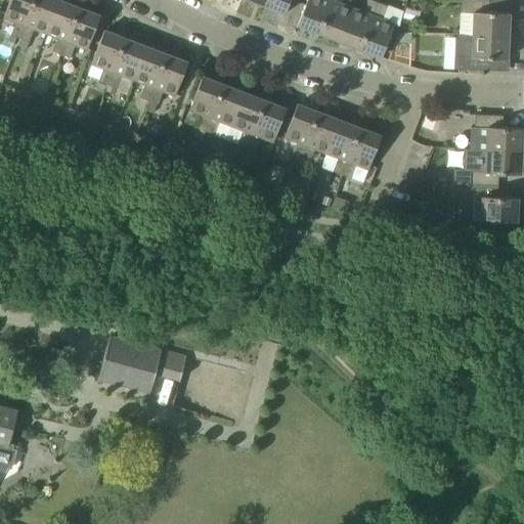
[(19,39),(34,0),(9,0),(3,17),(15,23),(10,36),(19,39)]
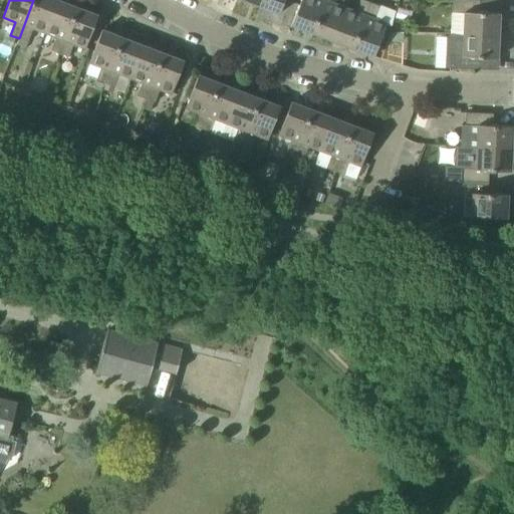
[(44,33),(57,0),(55,0),(33,0),(19,38),(28,42),(33,29),(44,33)]
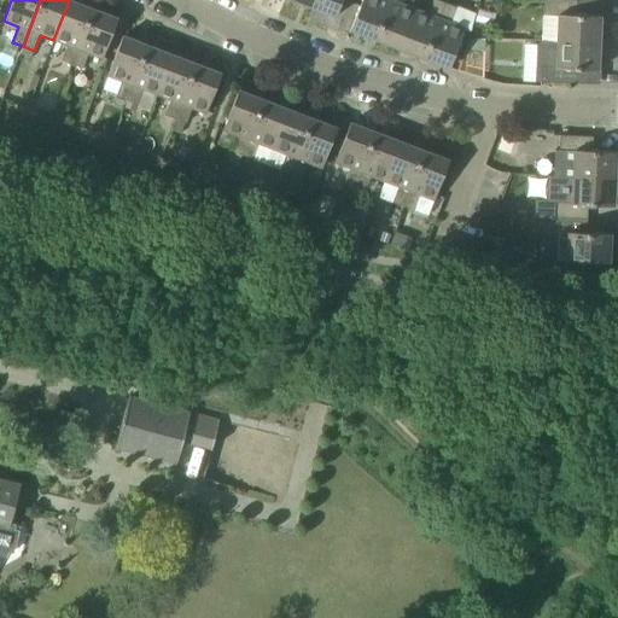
[(73,65),(93,10),(89,9),(89,7),(88,7),(88,9),(69,0),(53,40),(68,45),(62,60),(73,65)]
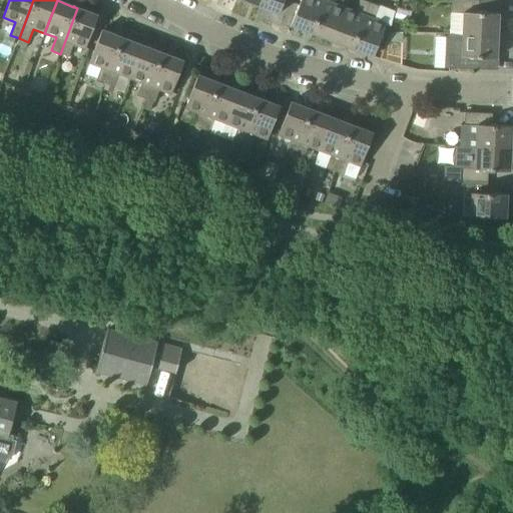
[(284,0),(260,0),(259,6),(261,7),(261,8),(262,9),(262,8),(279,14),(284,0)]
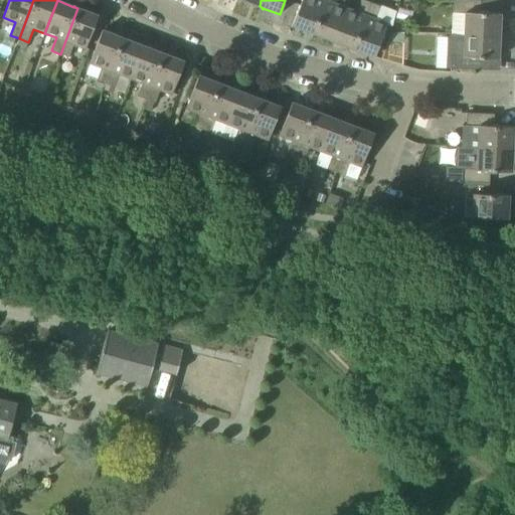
[(314,33),(326,0),(302,0),(293,25),(310,32),(309,33),(310,33),(311,32),(314,33)]
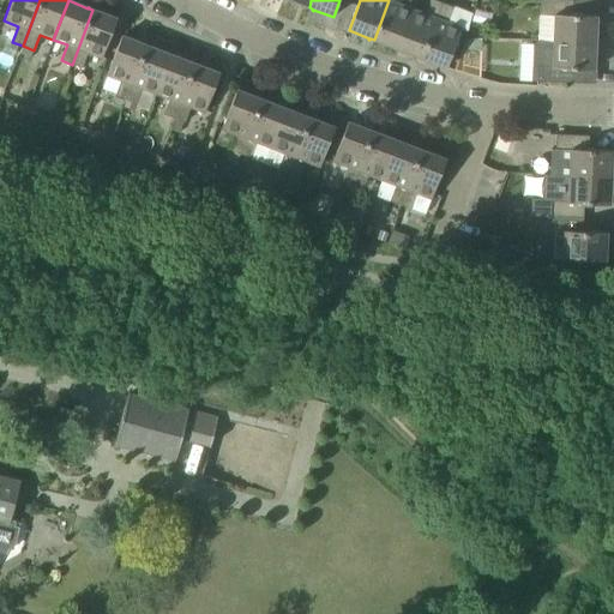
[(398,49),(413,10),(399,5),(401,0),(389,0),(374,40),(377,41),(377,42),(378,43),(378,42),(398,49)]
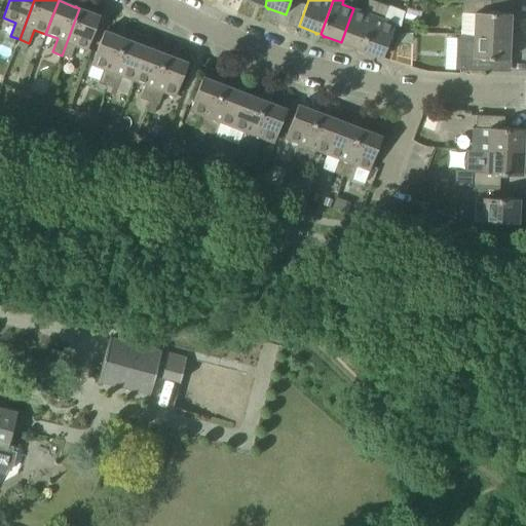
[(362,50),(379,3),(371,0),(370,0),(365,13),(353,8),(341,42),(358,48),(358,49),(359,50),(359,49),(362,50)]
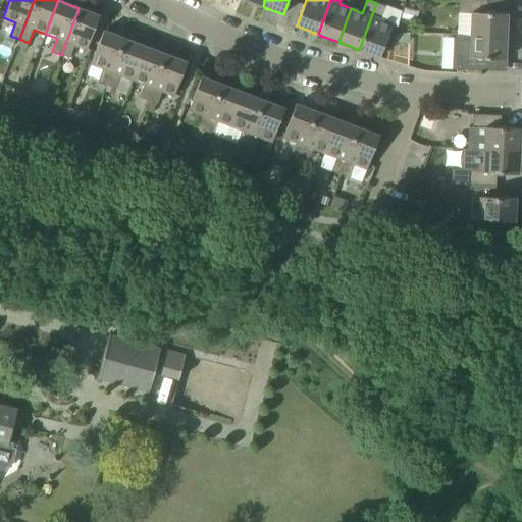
[(458,35),(471,36),(507,37),(508,14),(487,13),(487,1),(460,0),(459,13),(458,35)]
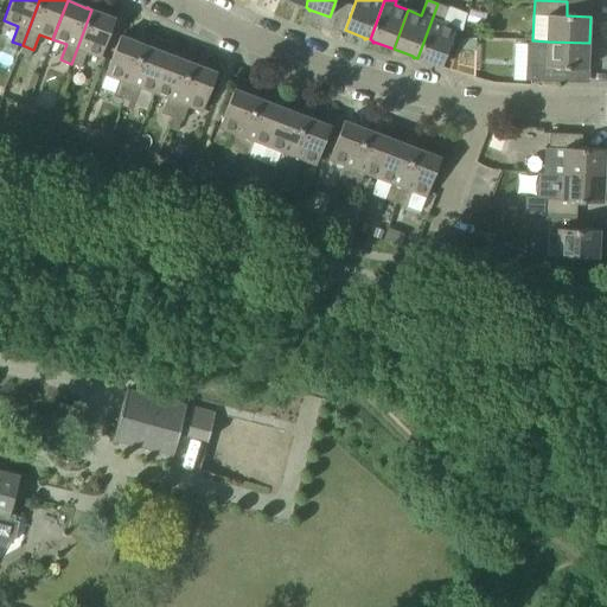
[(442,68),(457,29),(442,24),(448,8),(438,4),(417,58),(421,59),(421,61),(422,61),(422,59),(442,68)]
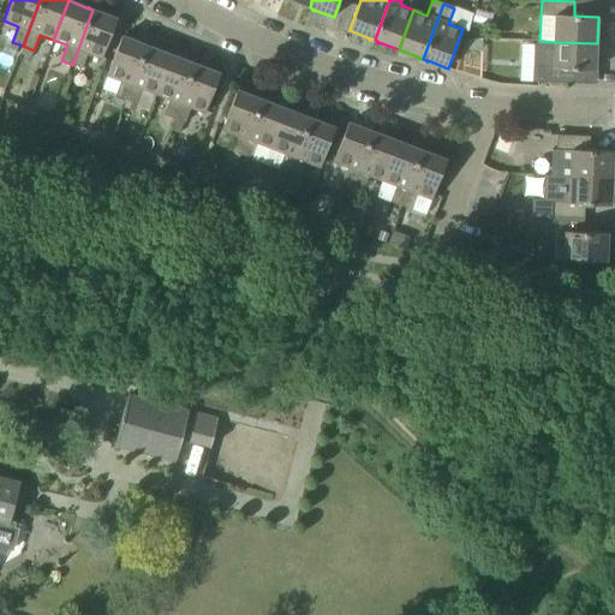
[(89,53),(102,59),(118,19),(97,12),(97,11),(96,10),(96,11),(93,10),(72,65),(83,69),(89,53)]
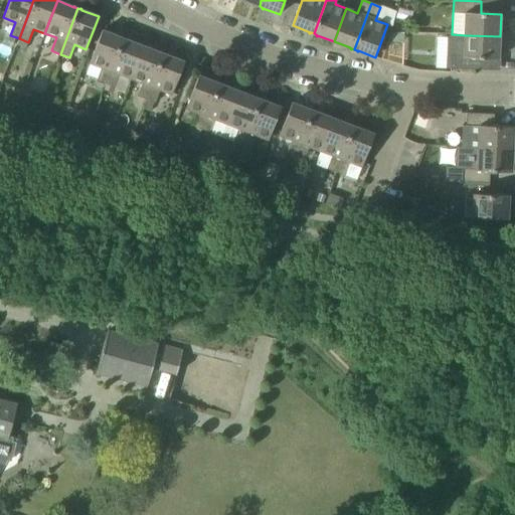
[(106,84),(123,38),(120,37),(121,36),(120,36),(119,37),(102,30),(90,63),(102,67),(97,80),(106,84)]
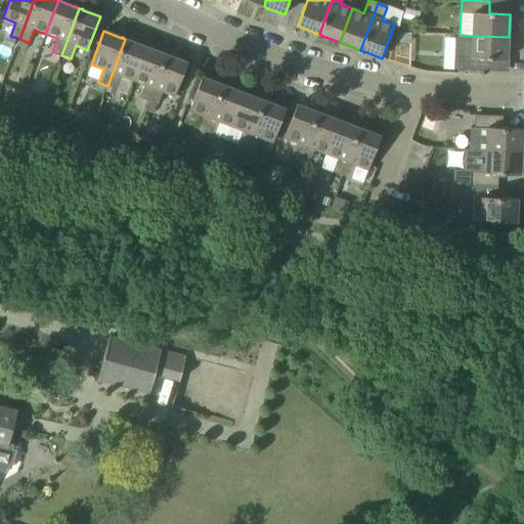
[(509,37),(473,36),(460,35),(455,38),(454,54),(459,57),(459,70),(486,71),(487,59),(508,60),(509,37)]
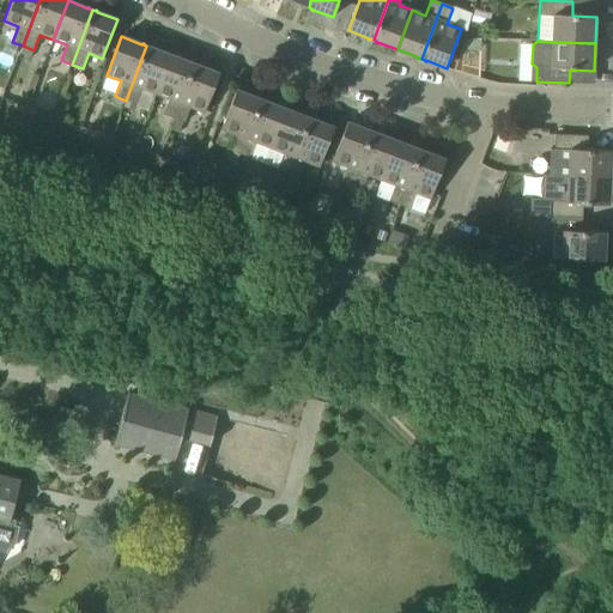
[(156,95),(170,55),(151,48),(152,47),(150,47),(146,46),(126,101),(137,104),(143,89),(156,95)]
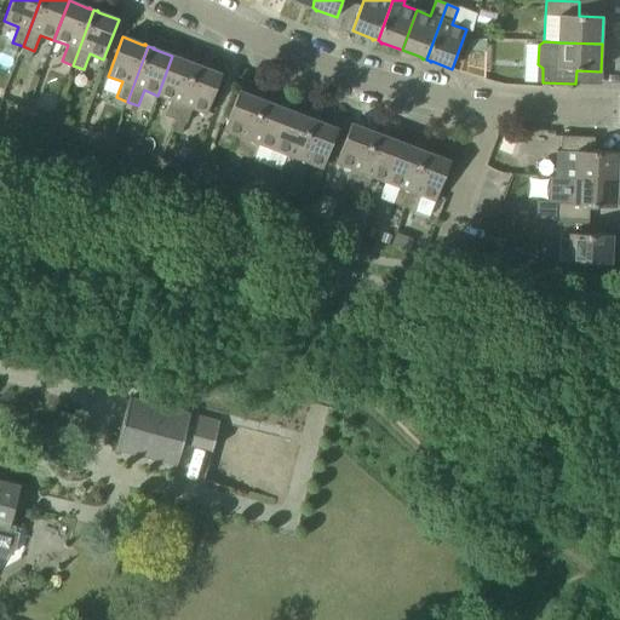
[(176,120),(197,65),(194,64),(194,63),(193,62),(193,63),(172,56),(158,96),(171,101),(165,116),(176,120)]
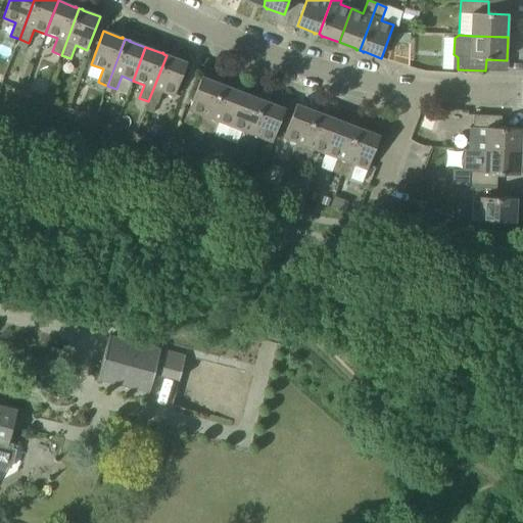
[(157,105),(162,92),(175,96),(187,63),(171,56),(171,55),(170,55),(169,56),(167,55),(148,101),(157,105)]
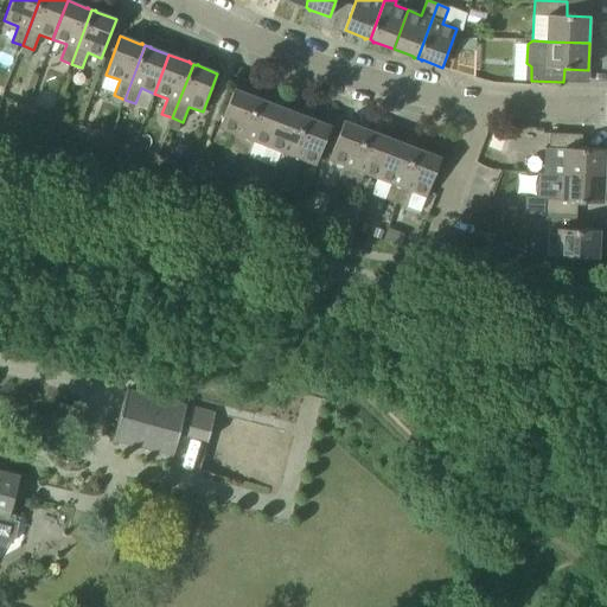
[(238,153),(259,98),(255,97),(256,96),(255,96),(254,97),(234,89),(219,128),(234,133),(228,149),(238,153)]
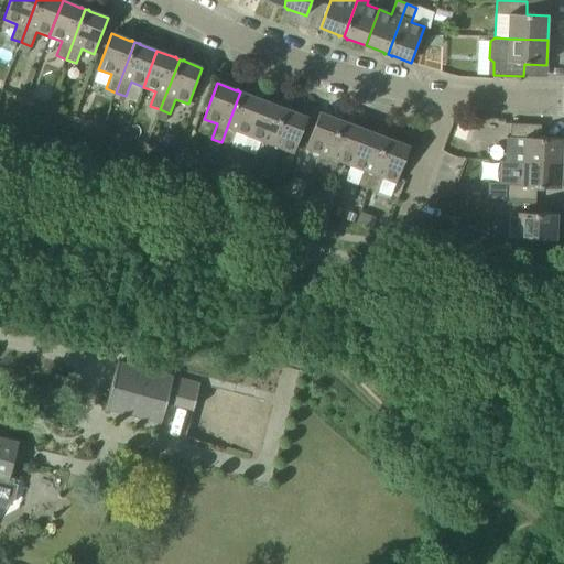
[(249,137),(262,100),(245,94),(246,93),(243,93),(240,91),(221,142),(231,145),(237,131),(249,137)]
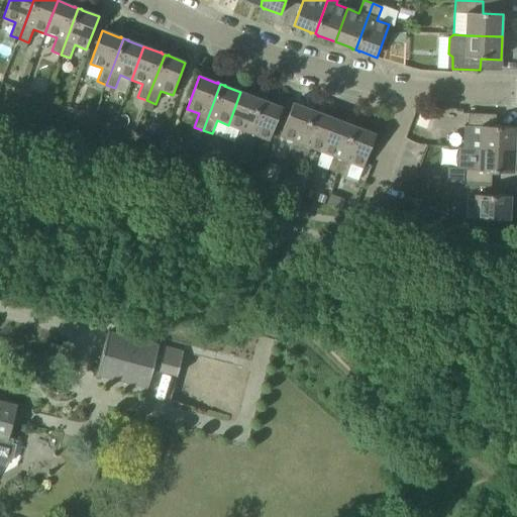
[(243,145),(261,100),(259,99),(259,98),(257,97),(257,98),(240,92),(228,125),(239,129),(234,142),(243,145)]
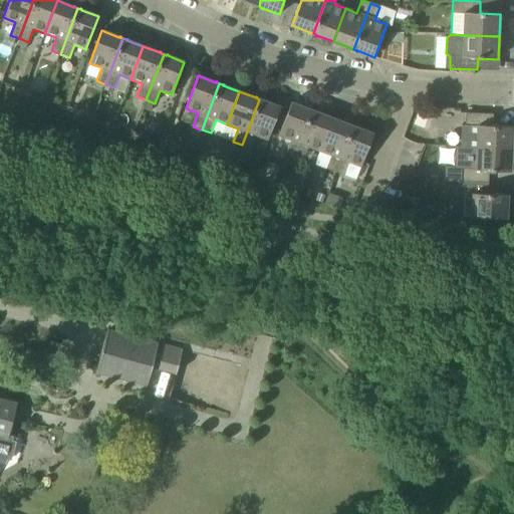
[(256,136),(268,140),(280,107),(263,100),(264,99),(263,99),(262,100),(259,99),(242,145),(251,149),(256,136)]
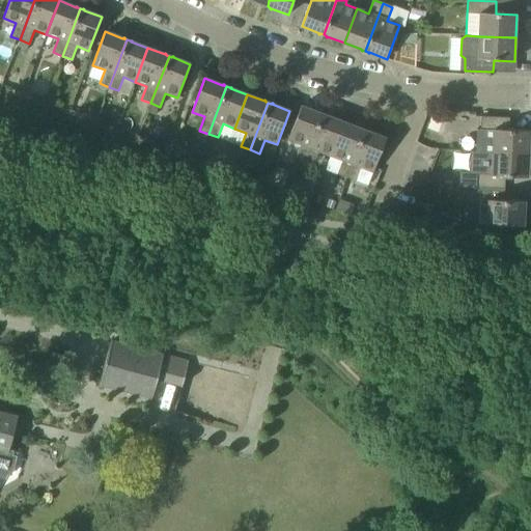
[(305,162),(323,114),(319,113),(319,112),(318,112),(318,113),(301,106),(288,140),(301,144),(296,158),(305,162)]
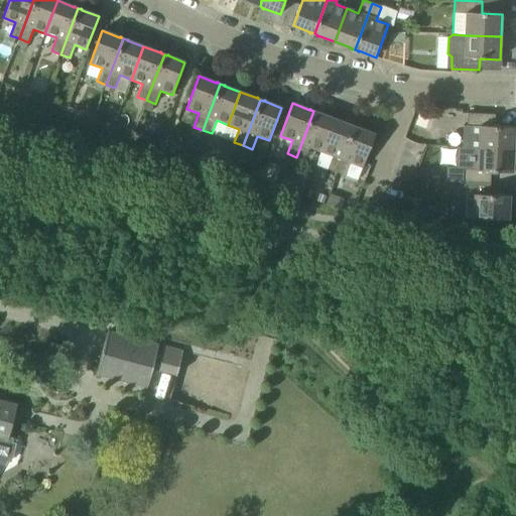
[(321,151),(334,119),(317,113),(317,112),(316,111),(316,112),(313,111),(296,157),(305,160),(310,147),(321,151)]
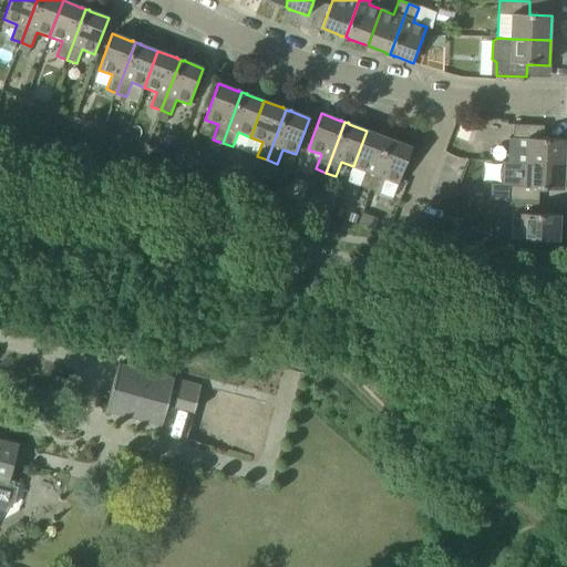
[(461,123),(455,140),(470,145),(476,129),(461,123)]
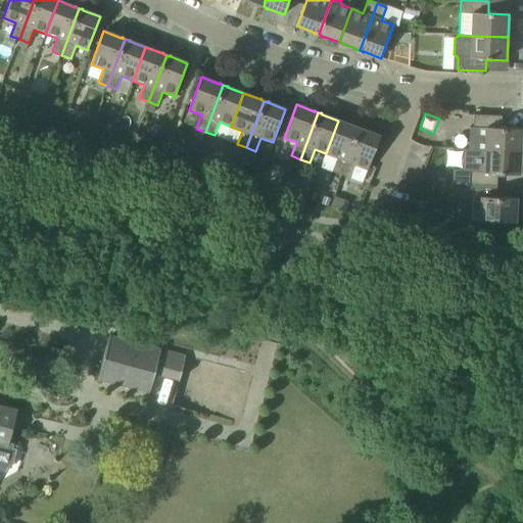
[(470,128),(470,150),(521,152),(522,129),(502,128),(502,116),(474,115),(473,128),(470,128)]
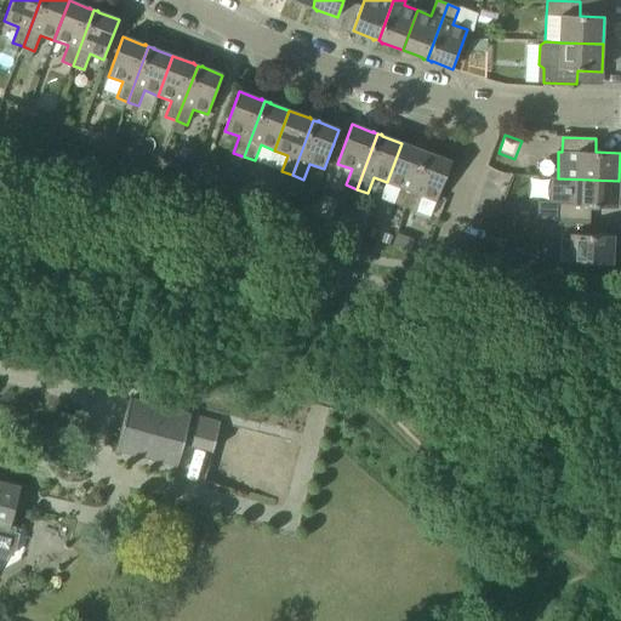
[(405,208),(426,153),(422,151),(423,151),(422,149),(421,151),(402,143),(387,182),(400,188),(394,204),(405,208)]
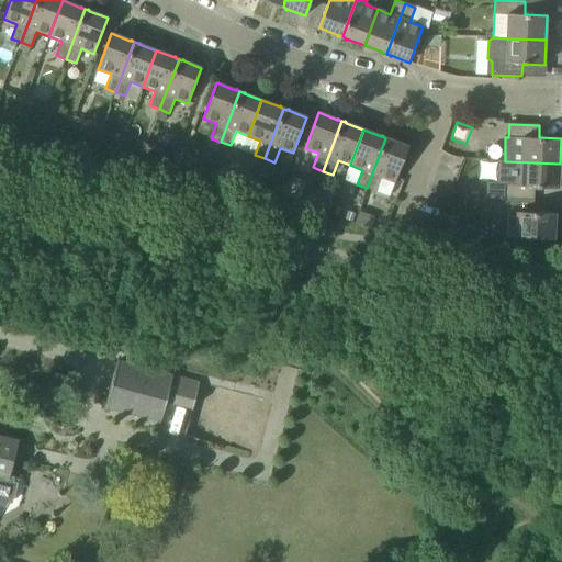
[(395,182),(396,178),(408,146),(390,139),(391,138),(390,138),(389,139),(385,138),(367,188),(377,192),(382,177),(395,182)]
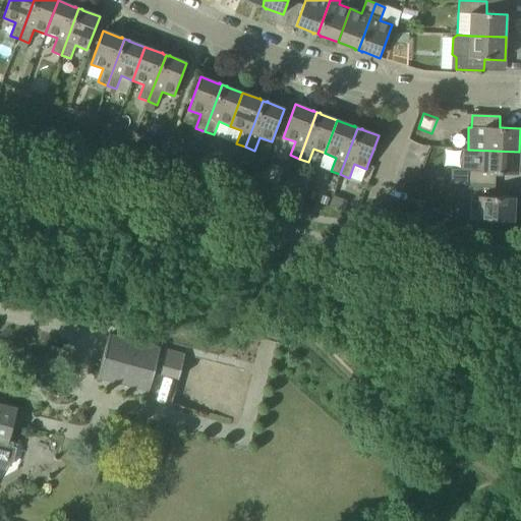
[(451,183),(467,184),(495,185),(496,173),(518,174),(519,152),(468,150),(462,149),(461,170),(452,169),(451,183)]
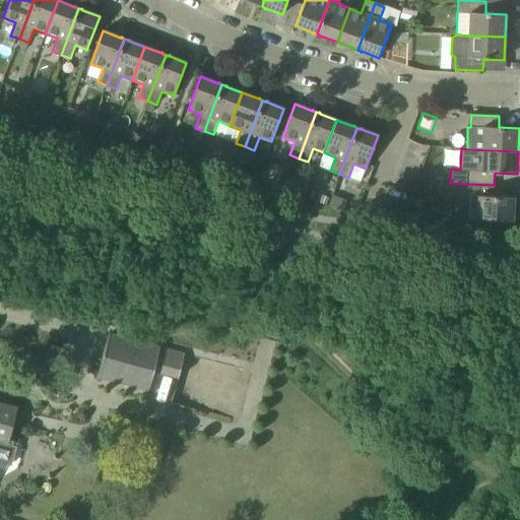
[(146,168),(151,154),(142,150),(136,165),(146,168)]
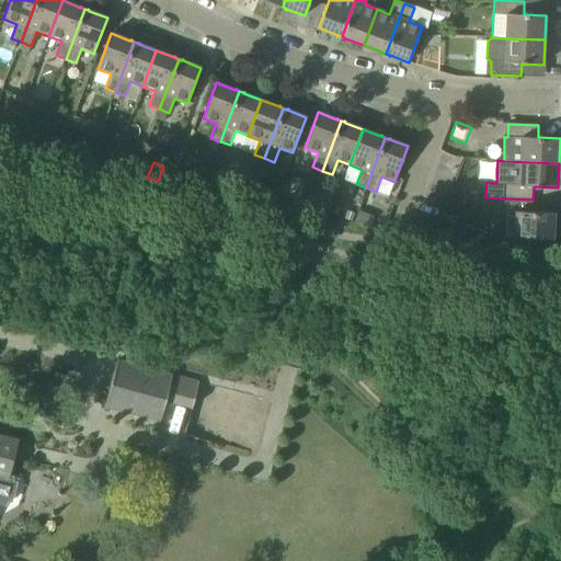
[(533,199),(503,198),(485,197),(485,212),(516,213),(515,237),(553,239),(554,213),(533,212),(533,199)]
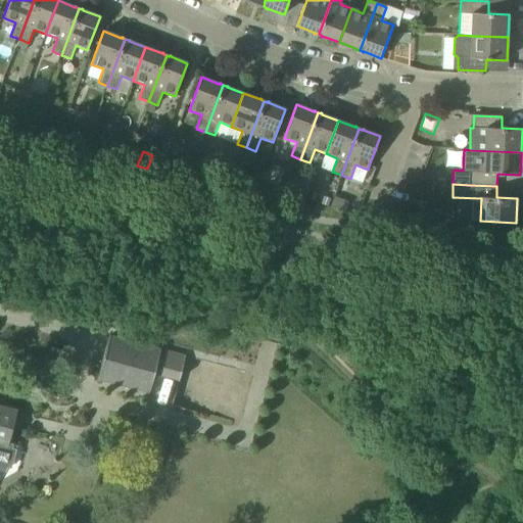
[(161,349),(109,336),(98,380),(149,393),(147,400),(172,408),(185,355),(161,349)]
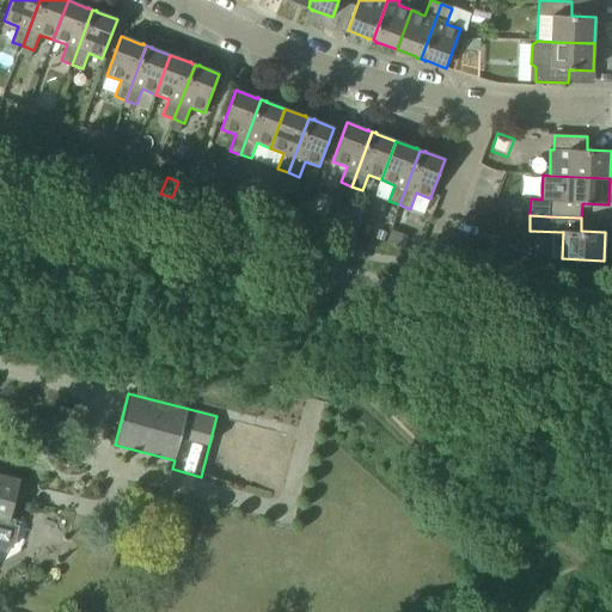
[(13,550),(19,528),(13,527),(14,521),(8,520),(19,481),(0,476),(0,551),(6,554),(7,549),(13,550)]
